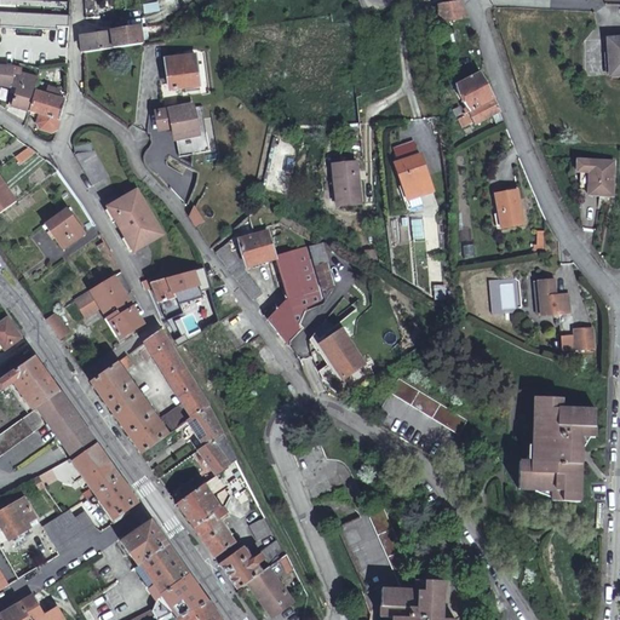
[(68,0),(56,0),(0,0),(0,26),(56,29),(56,26),(69,27),(70,1),(68,0)]
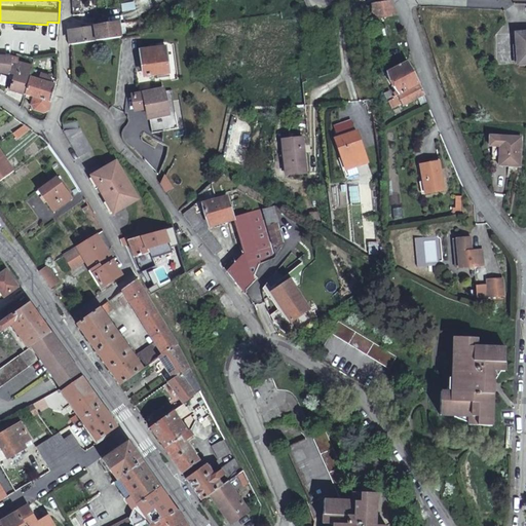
[(389,1),(372,3),(373,16),(396,12),(389,1)]
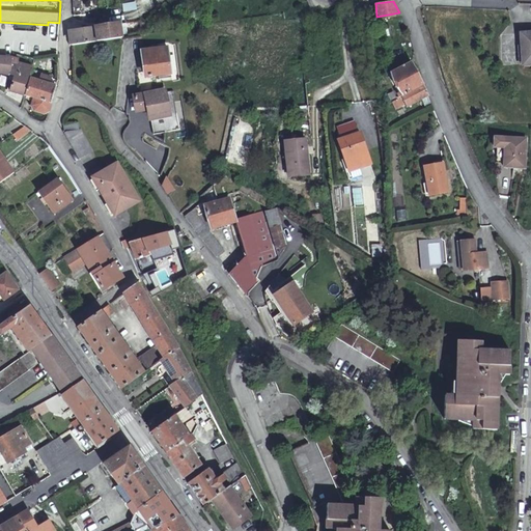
[(120,24),(95,27),(98,40),(122,37),(120,24)]
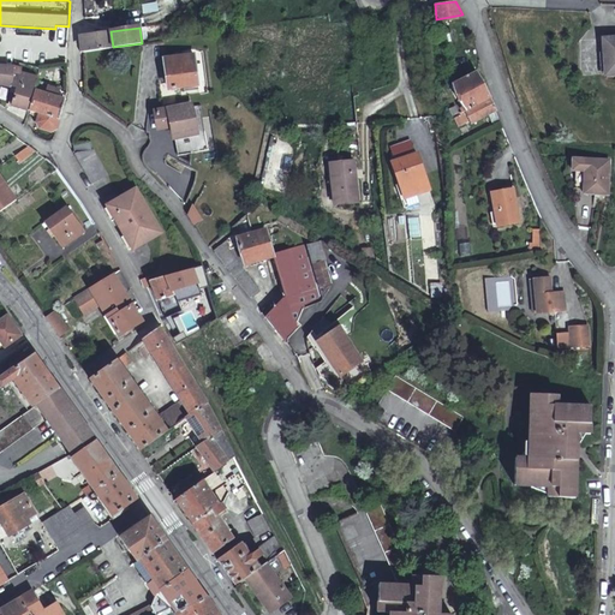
[(111,31),(84,35),(83,35),(83,42),(81,42),(81,52),(84,52),(113,47),(111,31)]
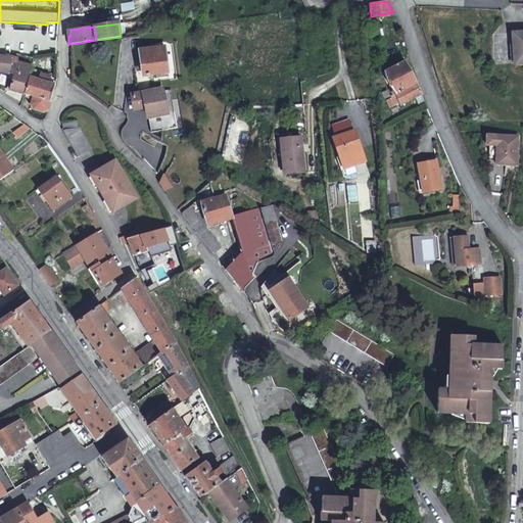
[(522,62),(522,32),(513,33),(515,63),(522,62)]
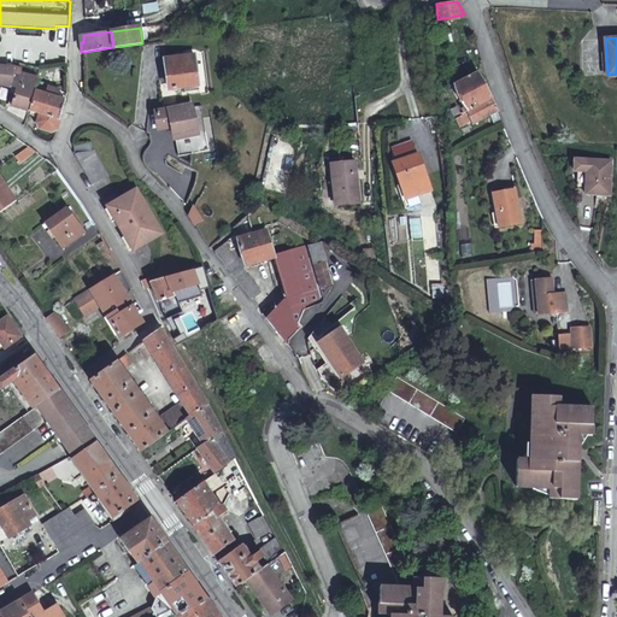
[(199,84),(195,53),(165,57),(170,88),(199,84)]
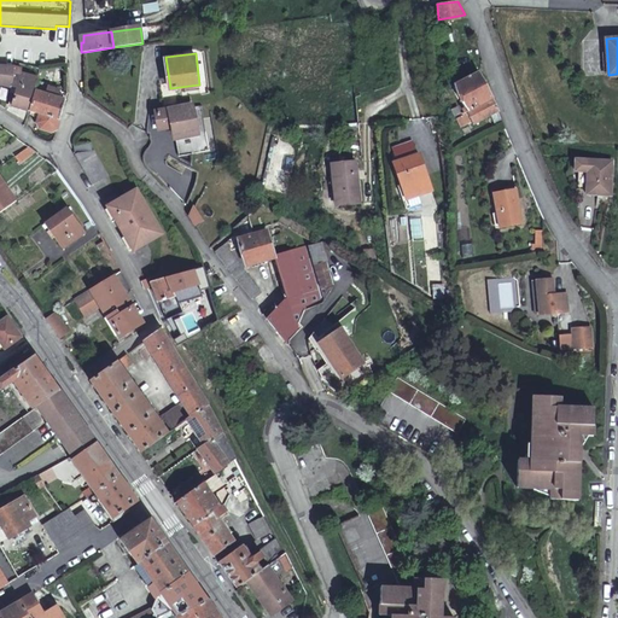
[(16,66),(0,64),(0,85),(12,87),(16,66)]
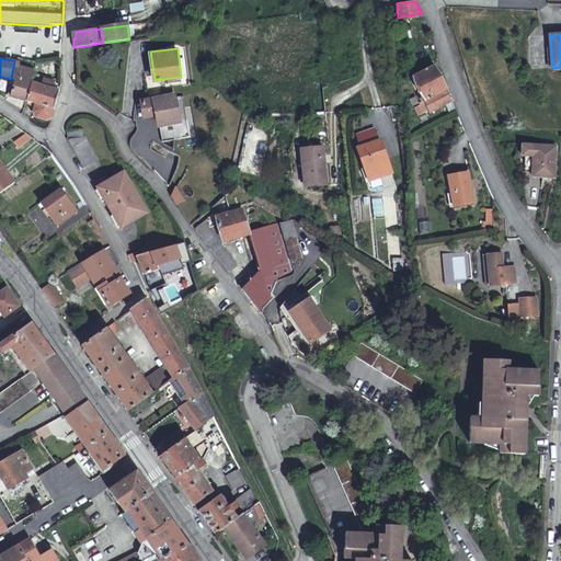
[(19,61),(14,60),(11,79),(14,80),(11,96),(27,101),(32,82),(34,69),(19,66),(19,61)]
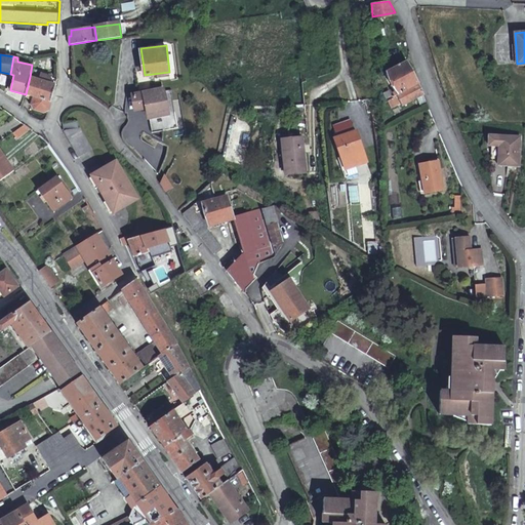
[(418,83),(409,62),(388,70),(397,89),(393,90),(395,95),(397,94),(418,83)]
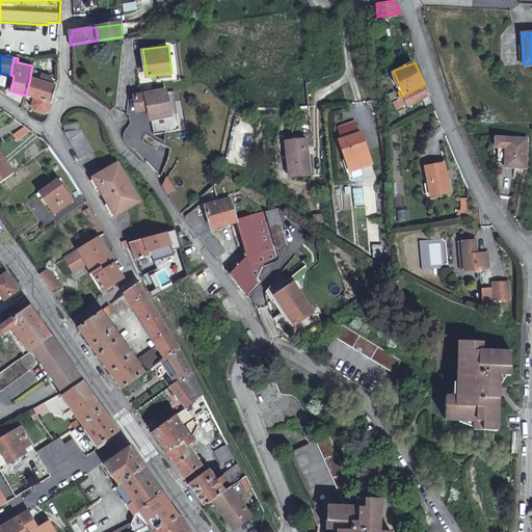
[(30,78),(26,96),(34,99),(32,105),(36,111),(44,113),(48,111),(58,81),(47,76),(45,82),(30,78)]
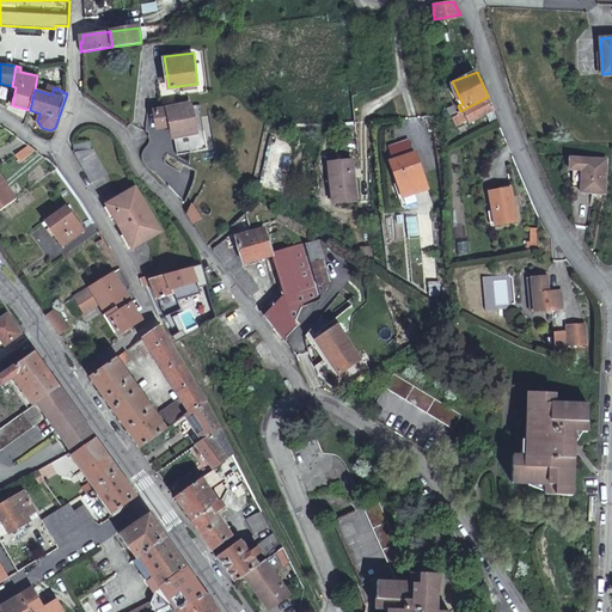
[(494,110),(488,97),(463,110),(467,122),(494,110)]
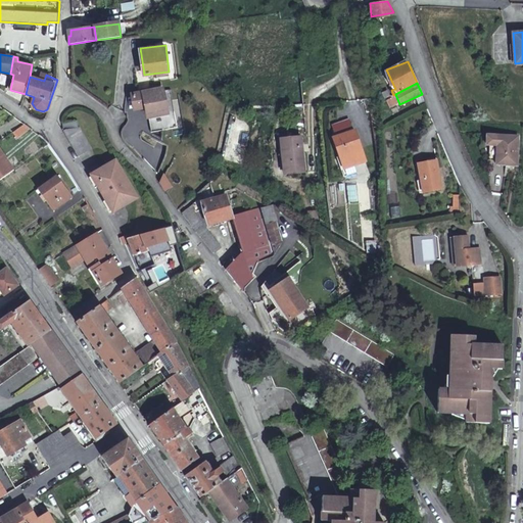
[(168,113),(163,89),(132,94),(134,109),(146,107),(147,117),(168,113)]
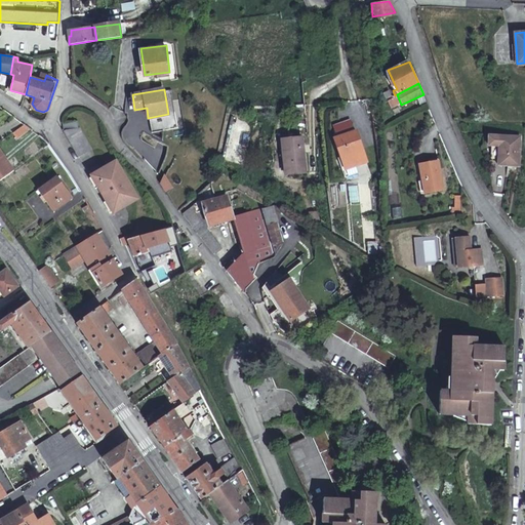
[(79,156),(91,149),(81,128),(78,128),(77,120),(63,122),(63,130),(79,156)]
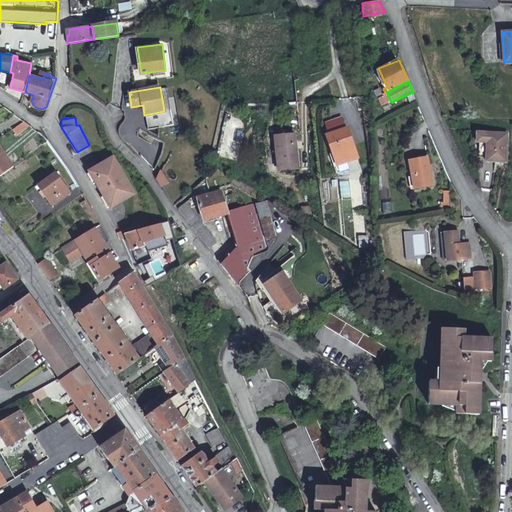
[(329,135),(326,136),(333,165),(344,162),(350,160),(347,143),(350,142),(347,130),(345,130),(342,119),(326,124),(329,135)]
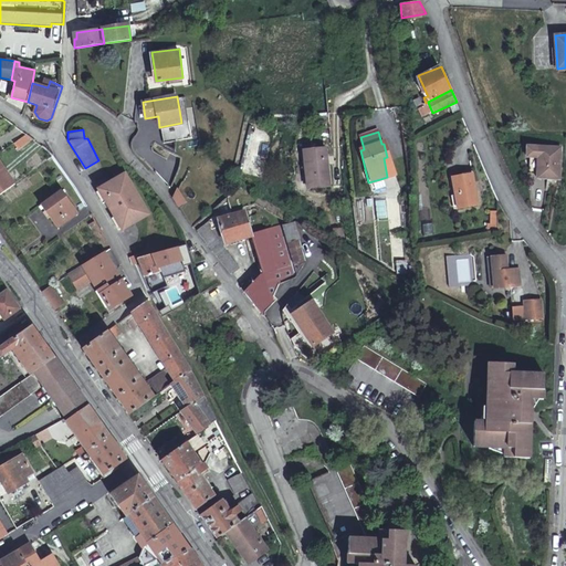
[(35,138),(28,133),(14,142),(20,149),(35,138)]
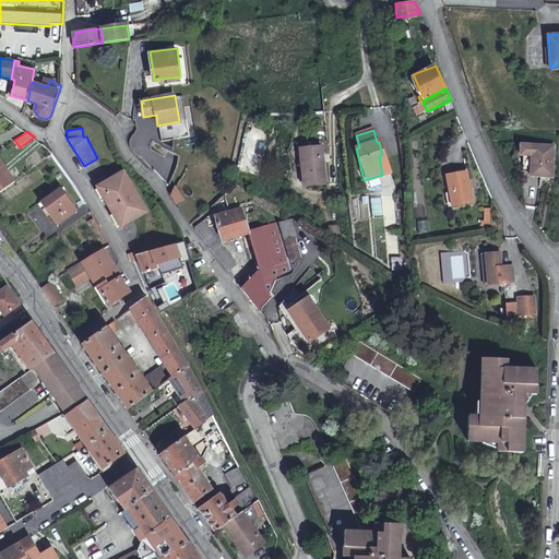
[(522,153),(524,153),(532,154),(531,170),(531,175),(554,175),(555,144),(522,143),(522,153)]
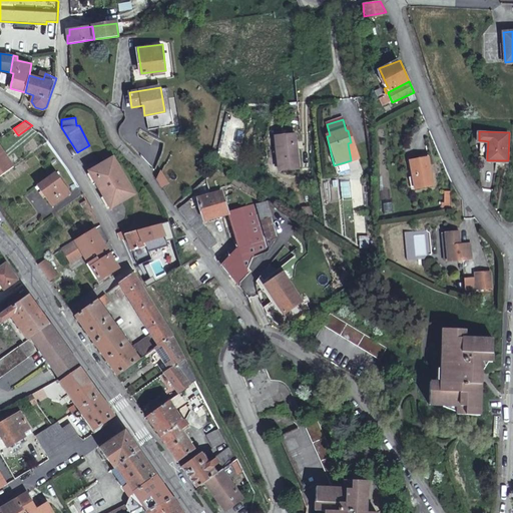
[(299,170),(294,135),(275,138),(279,173),(299,170)]
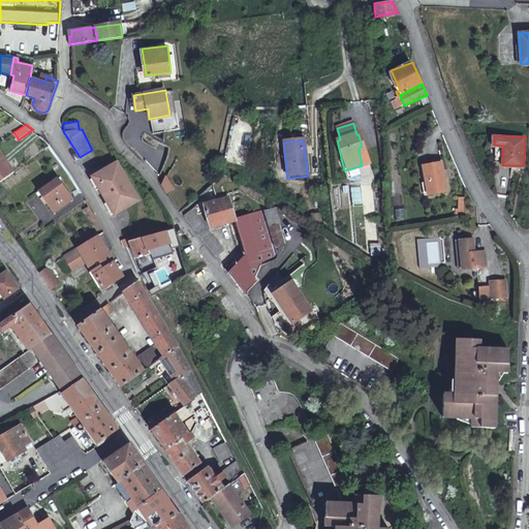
[(0,151),(0,182),(14,172),(0,151)]
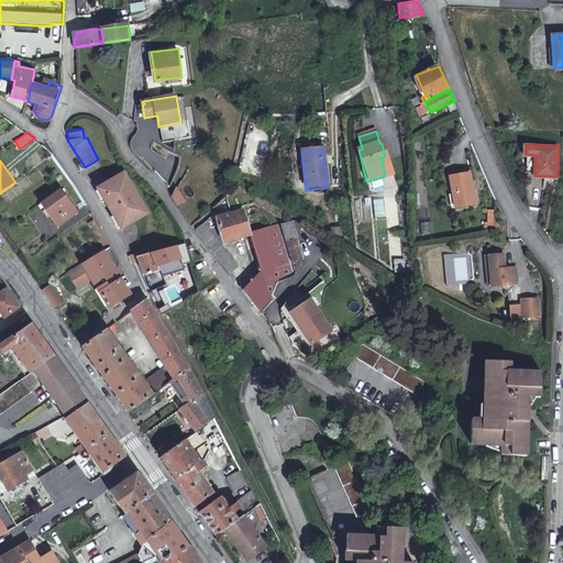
[(474,203),(468,173),(449,176),(454,207),(474,203)]
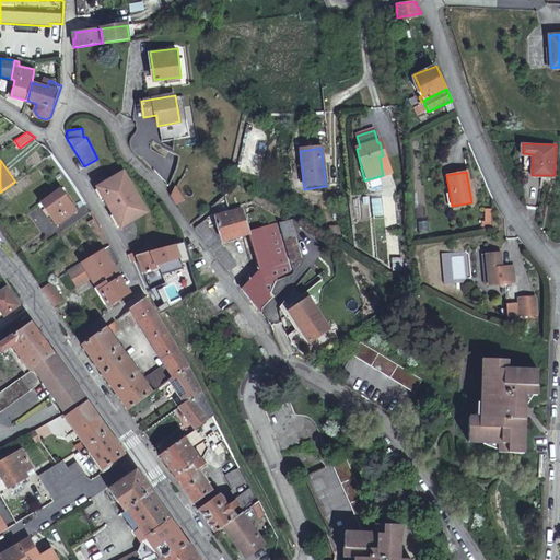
[(97,187),(120,229),(144,214),(139,205),(141,203),(129,182),(127,182),(121,173),(97,187)]
